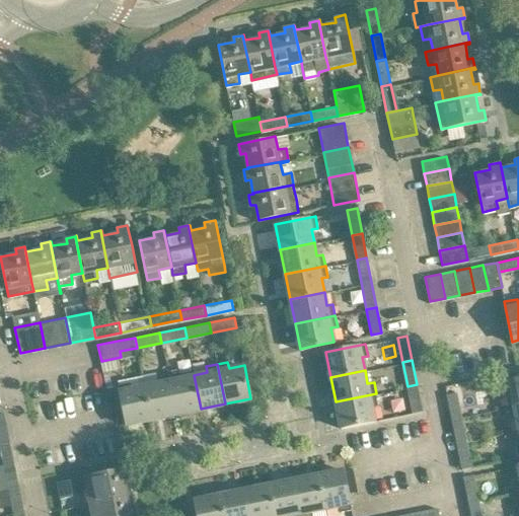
[(201,409),(194,375),(180,378),(178,372),(167,374),(175,414),(201,409)]
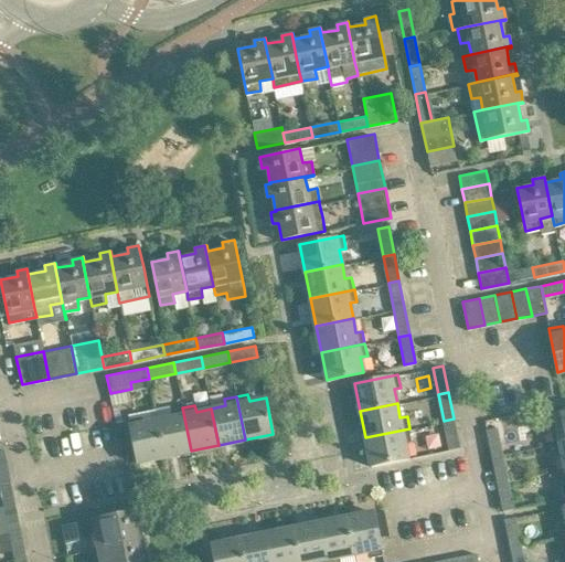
[(164,456),(191,451),(182,407),(170,410),(171,416),(157,420),(164,456)]
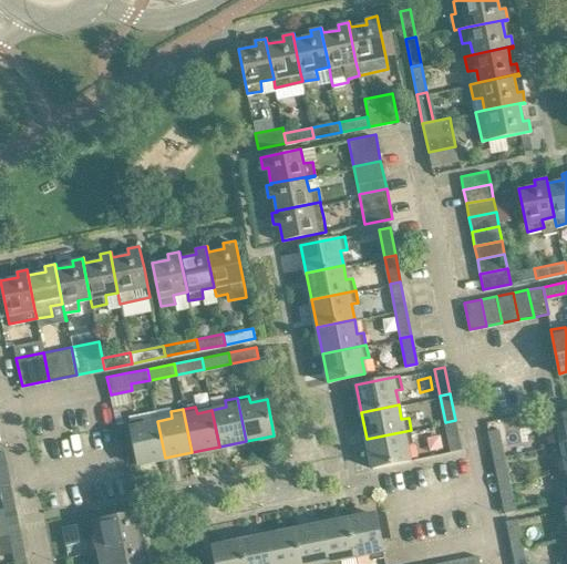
[(555,444),(566,441),(566,412),(556,416),(559,431),(553,432),(555,444)]
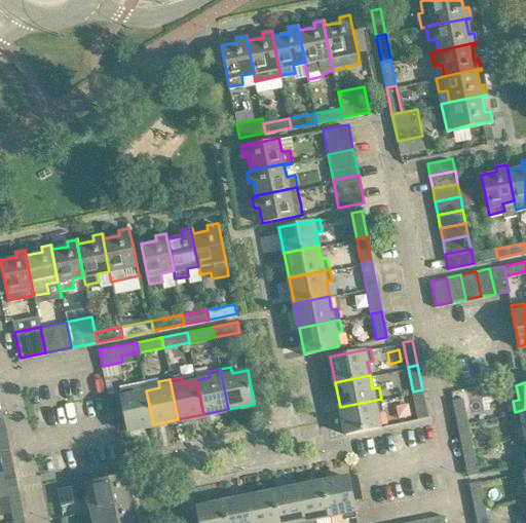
[(153,424),(146,390),(133,394),(132,386),(120,389),(128,430),(153,424)]
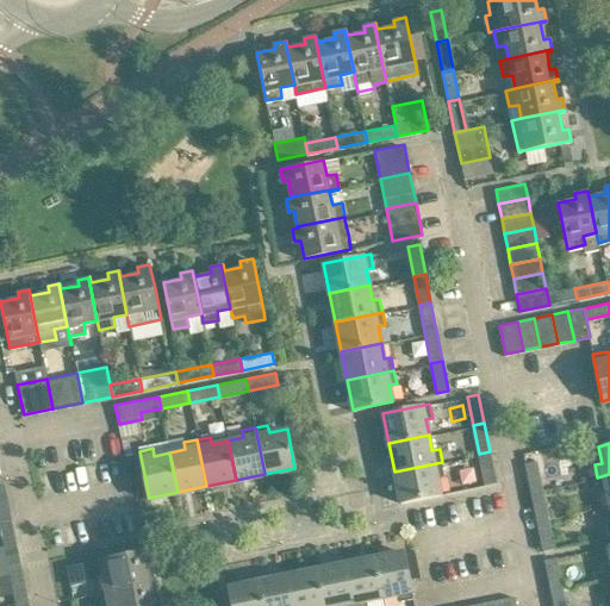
[(479,454),(485,483),(496,481),(490,451),(479,454)]
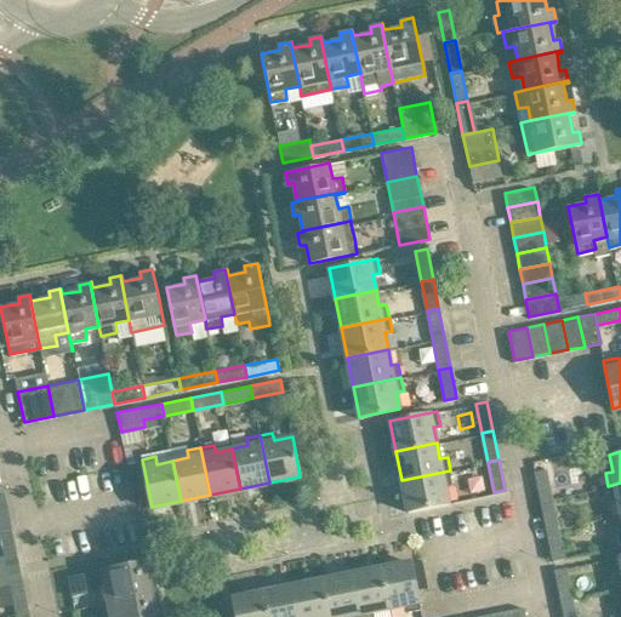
[(540,500),(552,497),(546,468),(534,470),(540,500)]
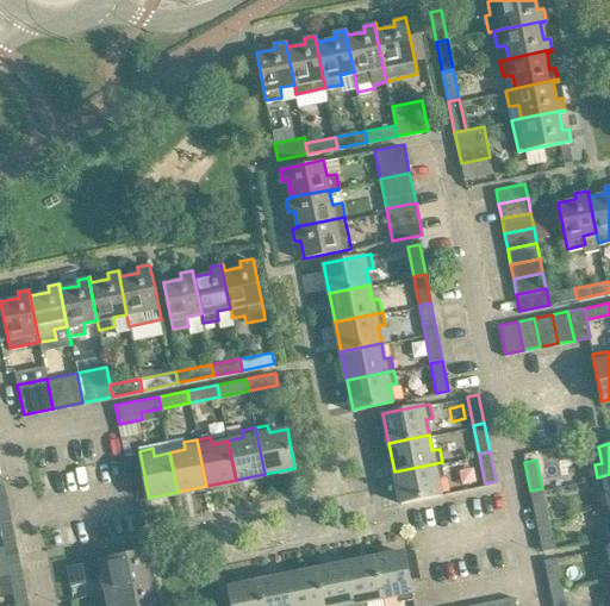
[(441,493),(437,476),(444,475),(442,462),(394,472),(400,501),(441,493)]
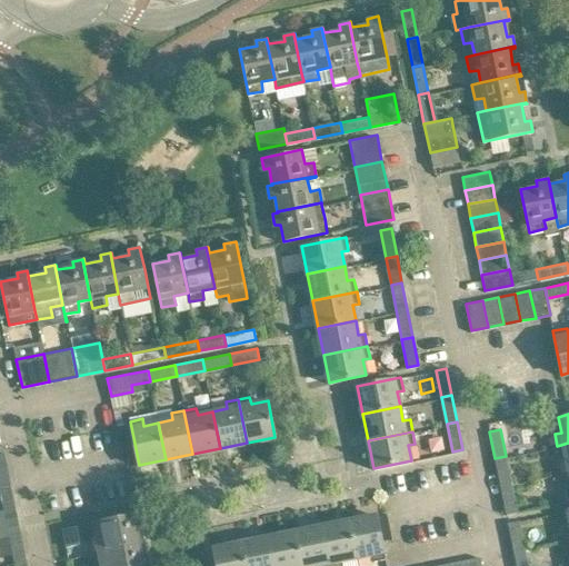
[(568,472),(568,470),(568,443),(557,446),(559,458),(566,457),(568,472)]
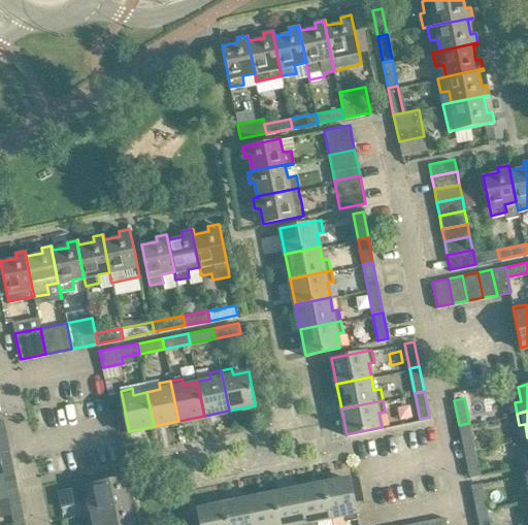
[(0,446),(8,445),(3,419),(0,419),(0,446)]
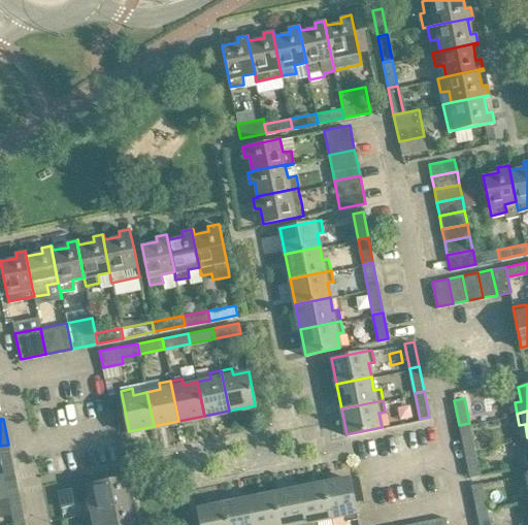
[(464,450),(474,448),(469,423),(459,425),(464,450)]
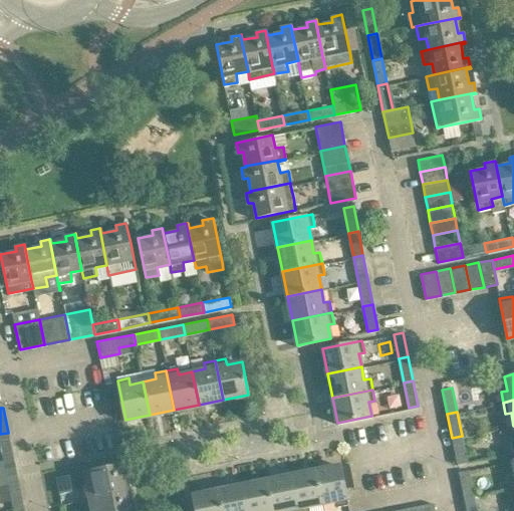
[(0,441),(3,459),(13,457),(8,433),(0,434),(0,441)]
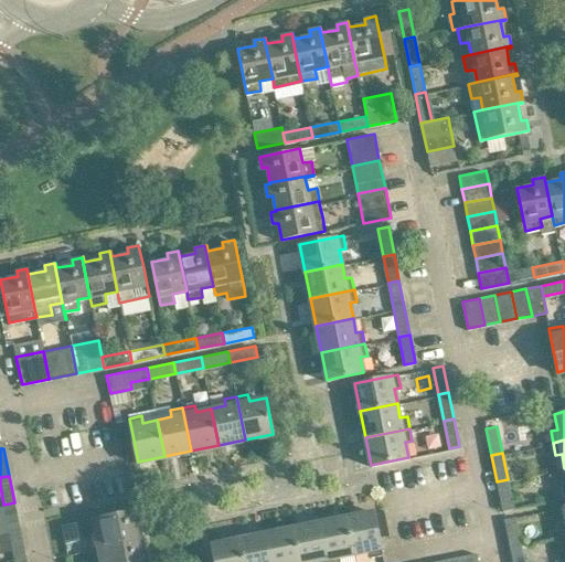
[(497,481),(503,510),(513,508),(508,479),(497,481)]
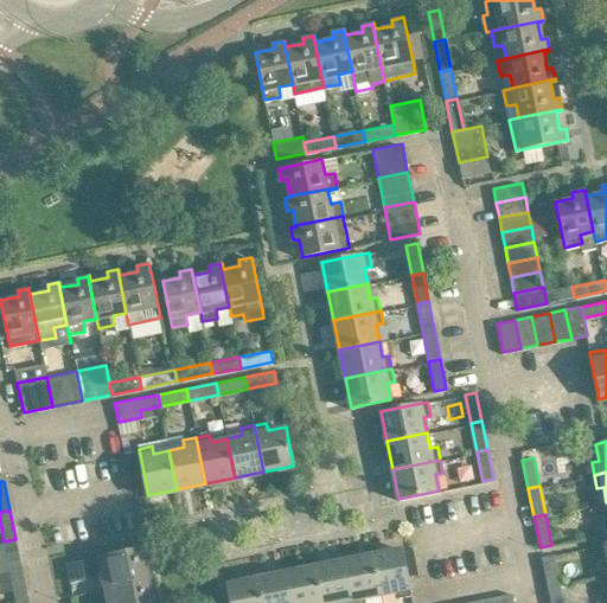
[(10,570),(21,568),(16,539),(4,541),(10,570)]
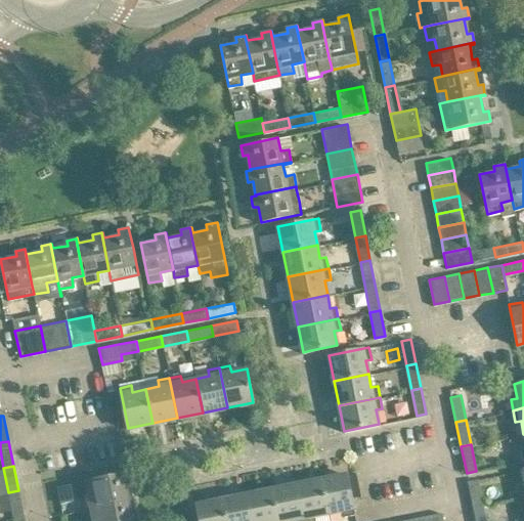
[(94,507),(94,508),(128,501),(125,485),(130,484),(127,472),(86,481),(88,493),(91,493),(94,507)]
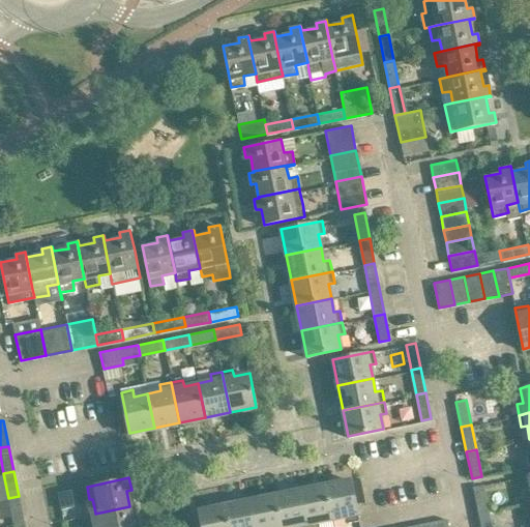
[(346,516),(347,522),(359,520),(351,478),(325,484),(331,519),(346,516)]
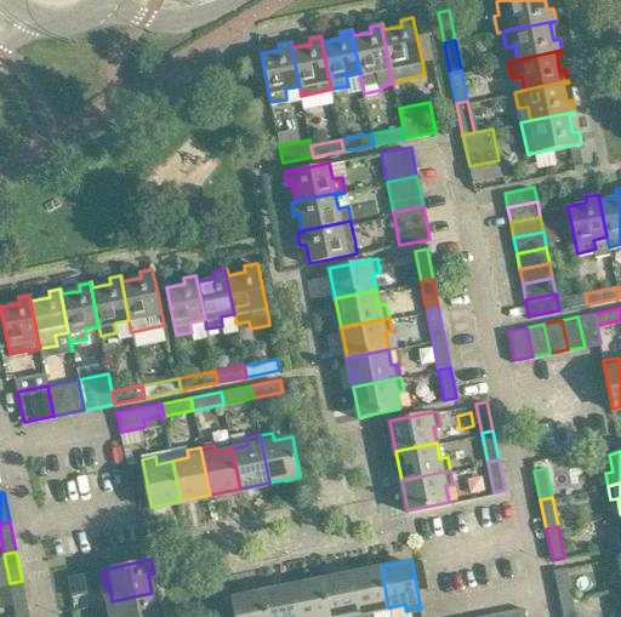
[(374,616),(372,610),(388,607),(381,566),(351,572),(359,616),(374,616)]
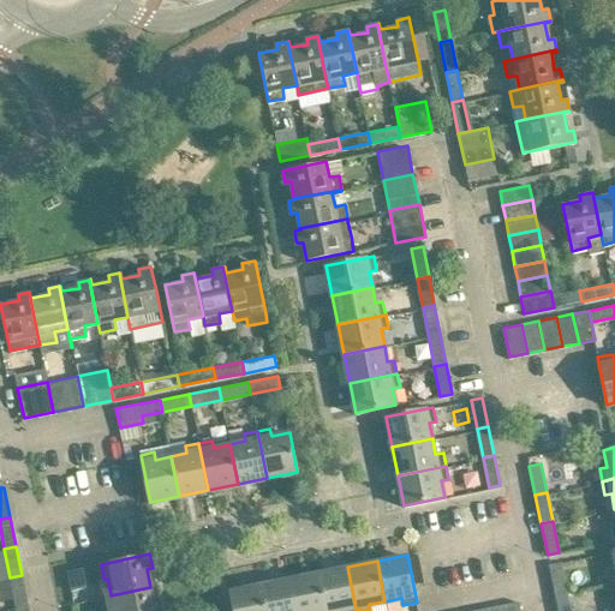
[(555,593),(567,591),(561,561),(549,563),(555,593)]
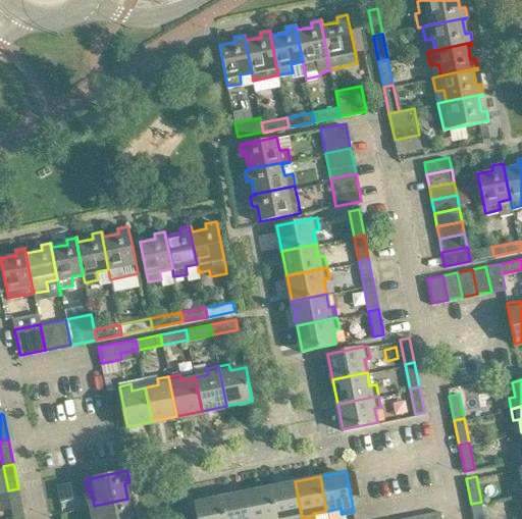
[(291,518),(302,518),(295,481),(270,486),(276,518),(283,518),(291,518)]
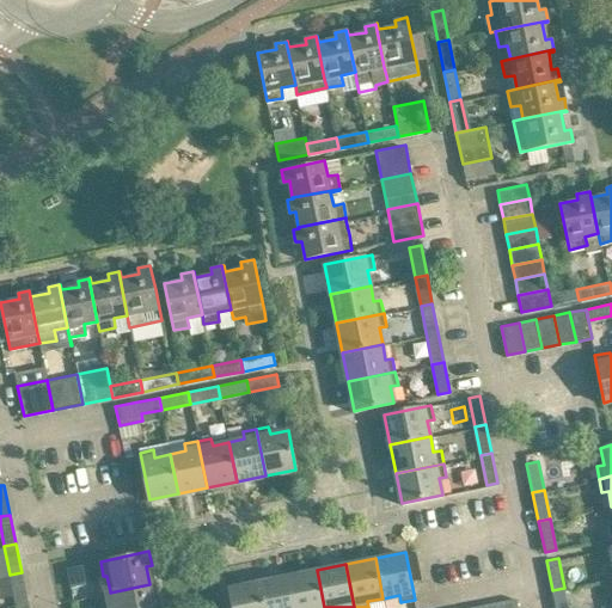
[(69,567),(67,567),(72,589),(73,588),(86,585),(83,565),(69,567)]
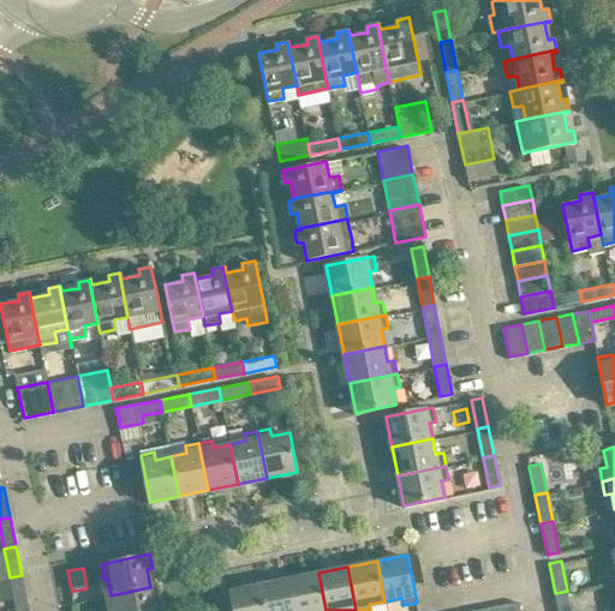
[(326,610),(318,573),(290,579),(296,610),(326,610)]
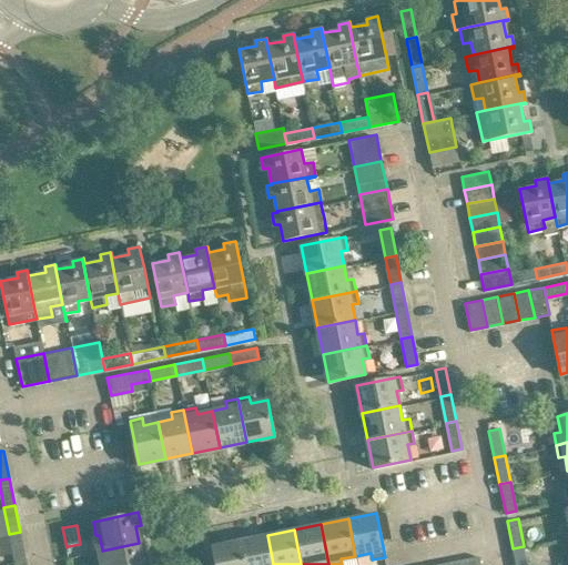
[(14,562),(26,560),(20,532),(9,534),(14,562)]
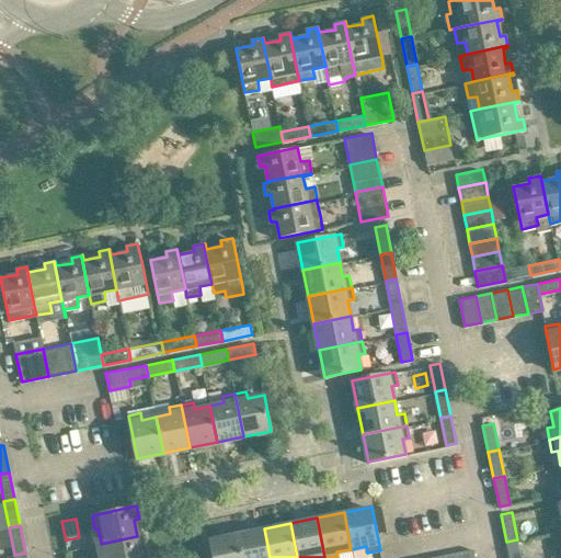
[(270,557),(264,528),(237,534),(241,557),(270,557)]
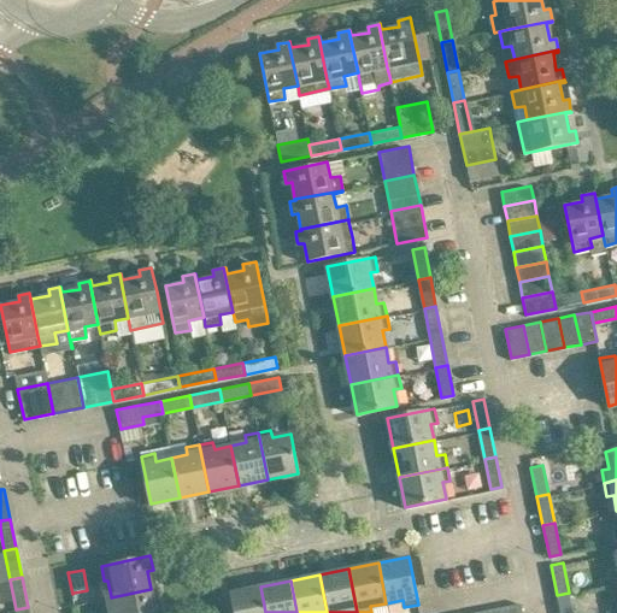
[(265,612),(260,587),(231,593),(235,612),(265,612)]
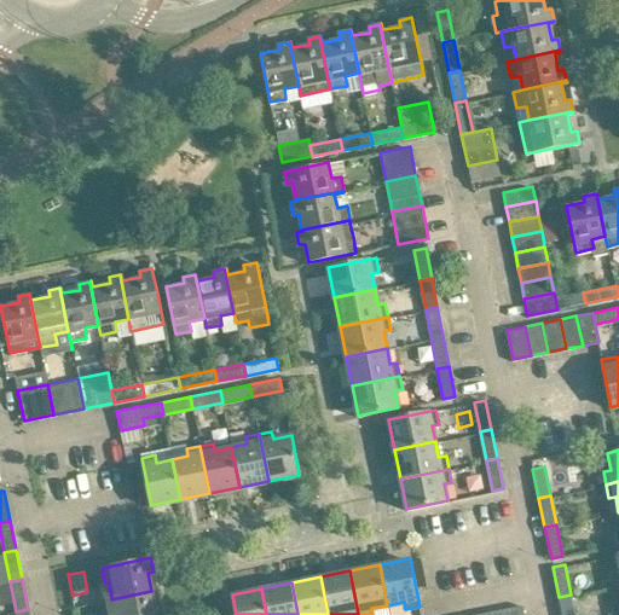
[(115,614),(114,614),(156,614),(155,605),(160,604),(157,590),(151,591),(111,599),(111,598),(108,599),(111,614),(115,614)]
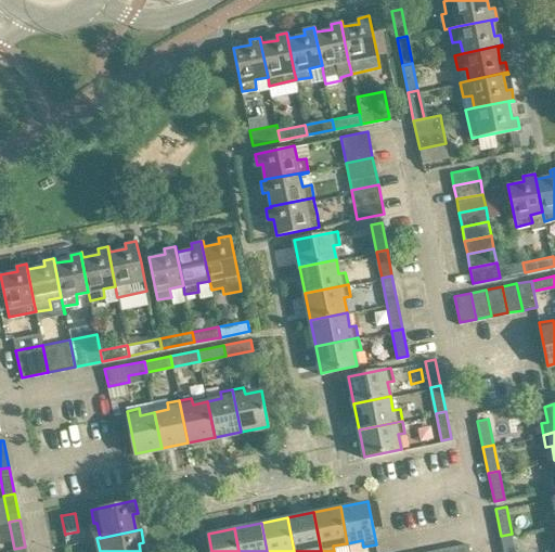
[(504,551),(515,551),(512,534),(501,536),(504,551)]
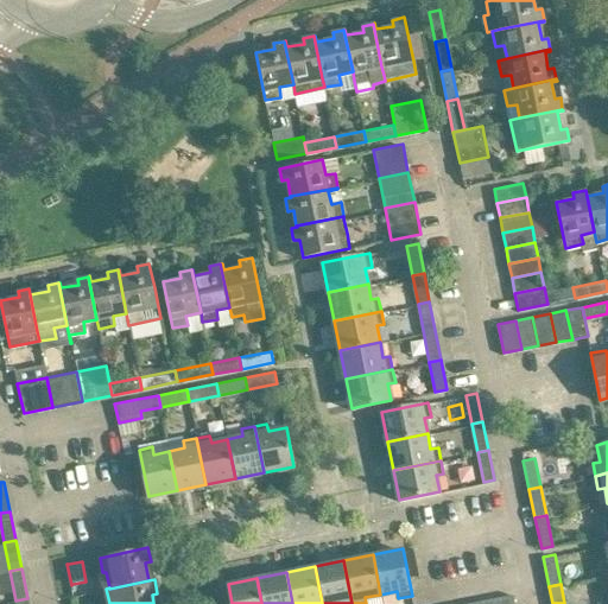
[(481,603),(514,603),(513,593),(480,599),(481,603)]
